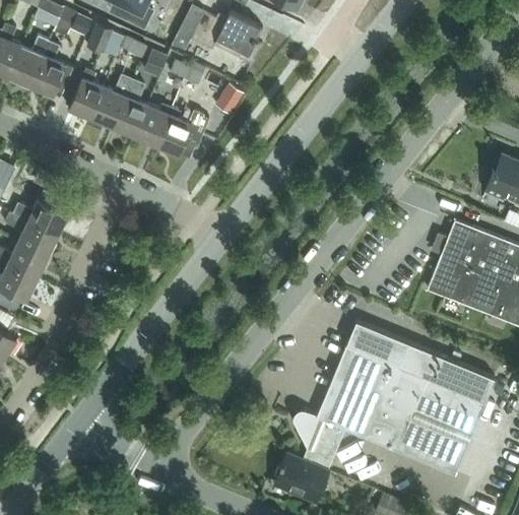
[(115,0),(124,4),(118,17),(143,29),(151,12),(142,7),(145,0),(115,0)]
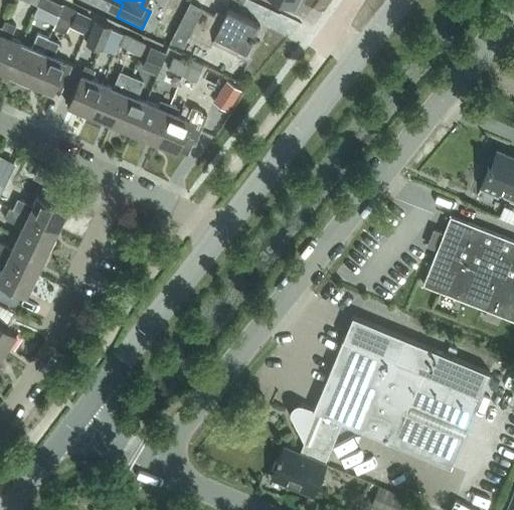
[(62,9),(48,2),(43,13),(56,19),(62,9)]
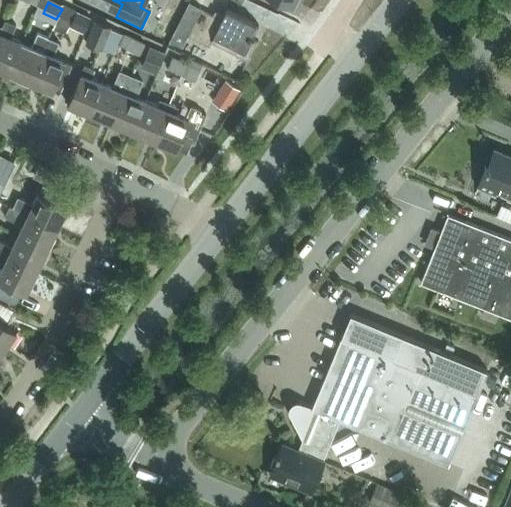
[(257,45),(251,42),(257,29),(226,13),(220,24),(213,20),(219,9),(217,8),(211,19),(199,13),(186,39),(208,50),(211,45),(247,64),(257,45)]
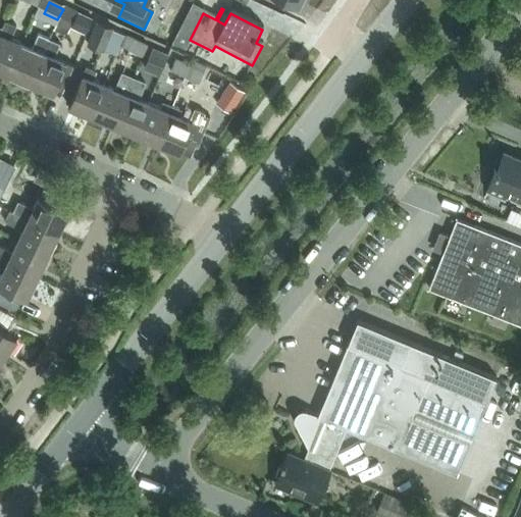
[(76,15),(63,9),(57,19),(71,27),(76,15)]
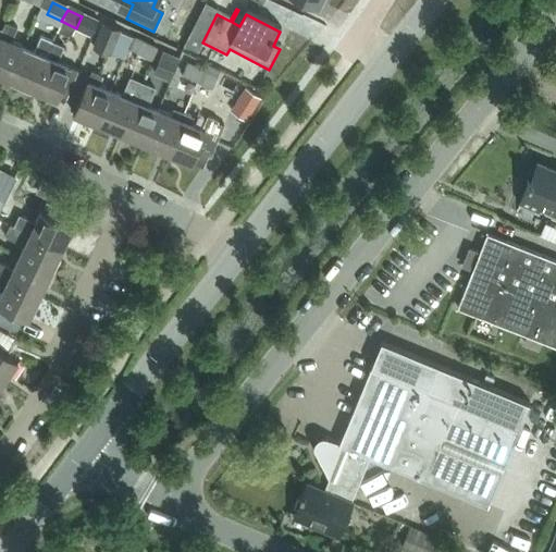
[(4,26),(1,34),(0,36),(0,80),(8,83),(22,50),(11,46),(16,32),(4,26)]
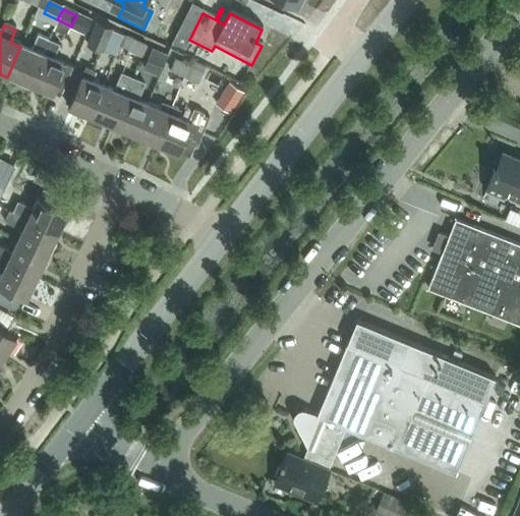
[(101,56),(112,32),(96,24),(84,48),(101,56)]
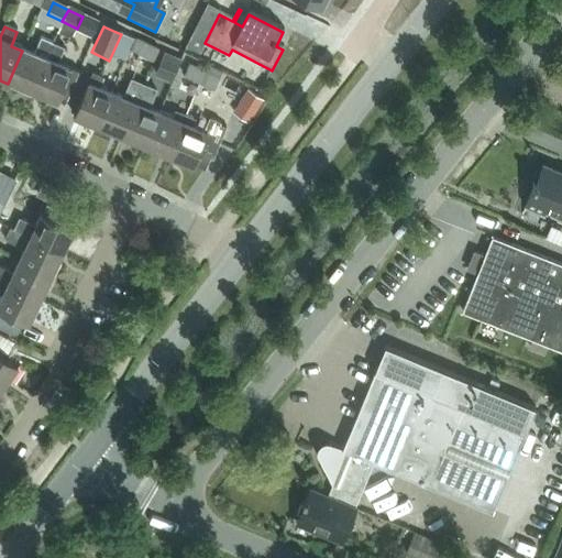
[(191,36),(185,48),(198,55),(205,43),(191,36)]
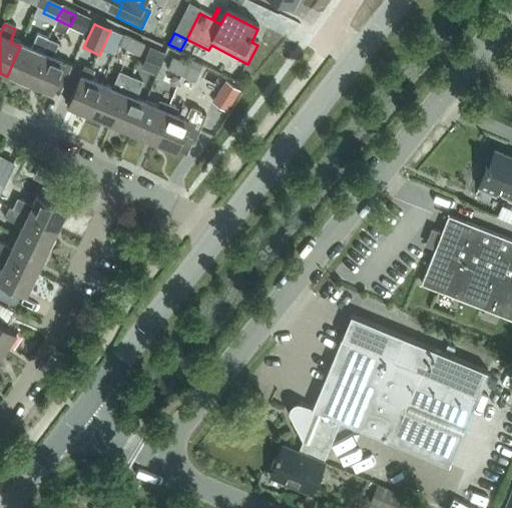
[(47,41),(36,37),(30,50),(20,46),(7,76),(29,86),(47,41)]
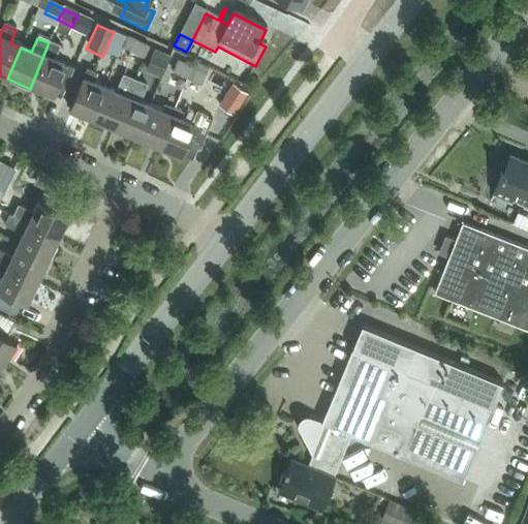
[(62,97),(73,69),(54,61),(60,48),(49,42),(30,89),(53,98),(55,94),(61,96),(61,97),(62,97)]
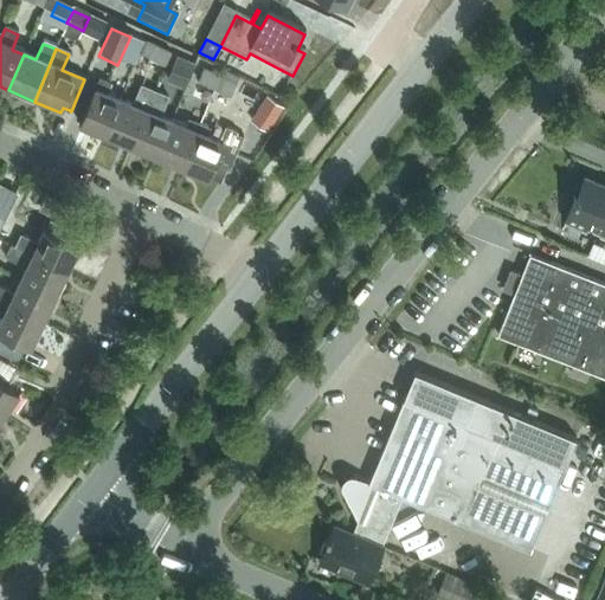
[(148,62),(165,70),(171,57),(154,50),(148,62)]
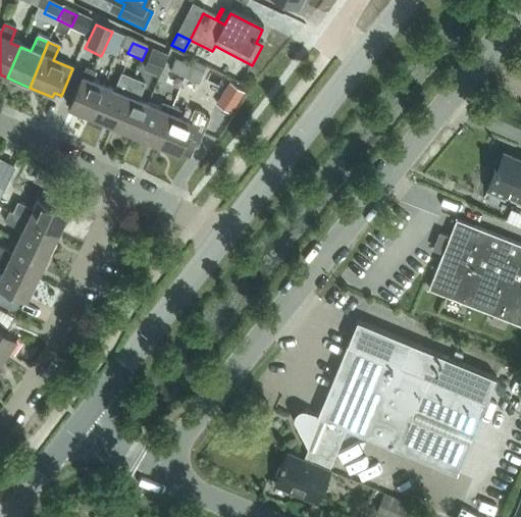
[(152,52),(148,62),(163,68),(167,58),(152,52)]
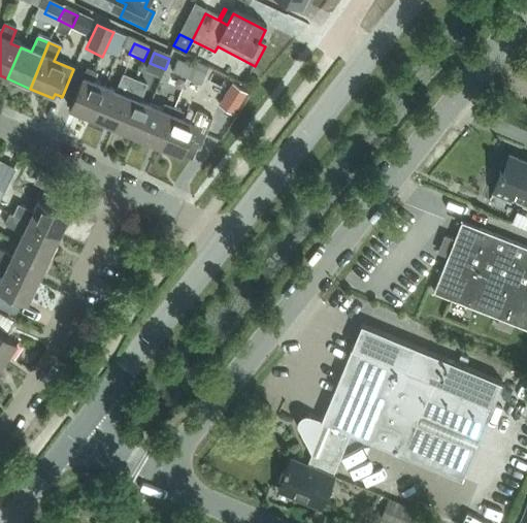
[(186,82),(191,70),(177,64),(171,74),(186,82)]
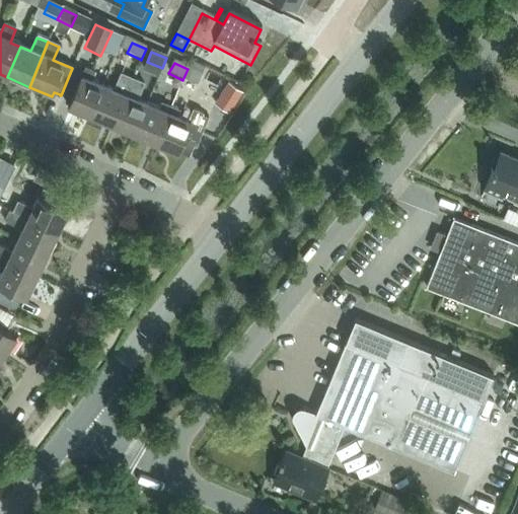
[(188,69),(182,80),(197,86),(202,76),(188,69)]
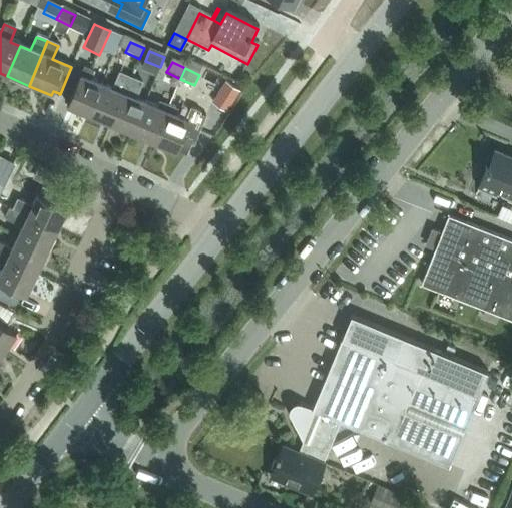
[(90,82),(93,73),(83,69),(66,108),(88,117),(101,86),(90,82)]
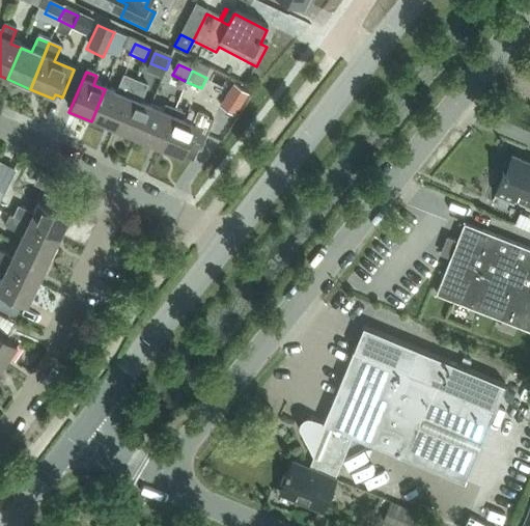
[(91,121),(114,131),(130,92),(135,82),(121,77),(114,93),(105,89),(91,121)]
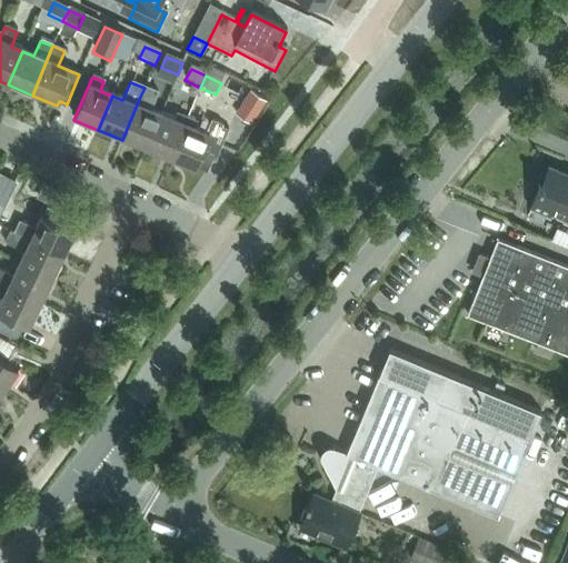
[(145,88),(139,99),(122,140),(146,150),(160,116),(150,112),(158,94),(145,88)]
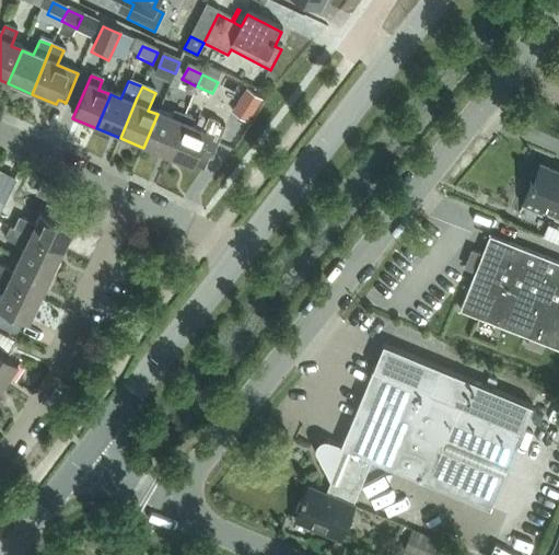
[(230,115),(246,125),(261,102),(245,92),(230,115)]
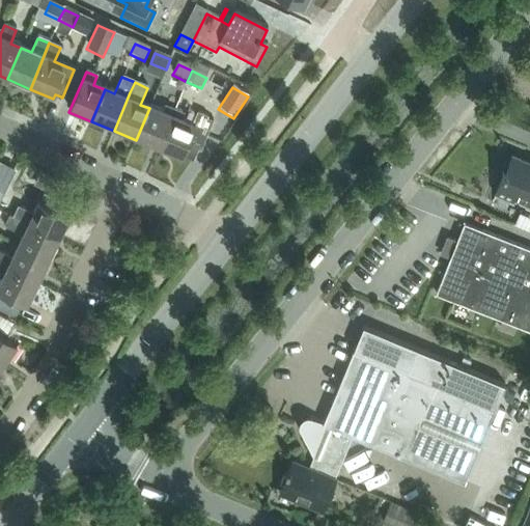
[(162,113),(149,108),(136,140),(159,149),(174,111),(164,107),(162,113)]
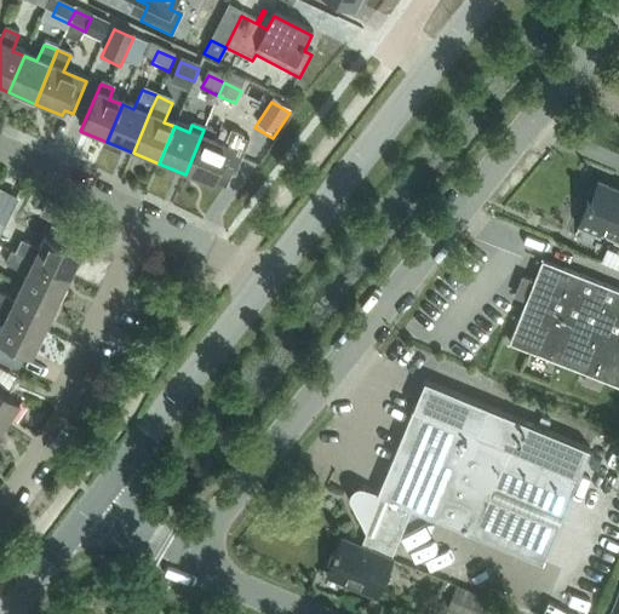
[(204,130),(185,174),(212,185),(212,184),(222,189),(227,188),(230,177),(234,178),(248,143),(242,141),(242,138),(230,132),(224,147),(212,142),(213,139),(212,138),(211,135),(211,133),(204,130)]
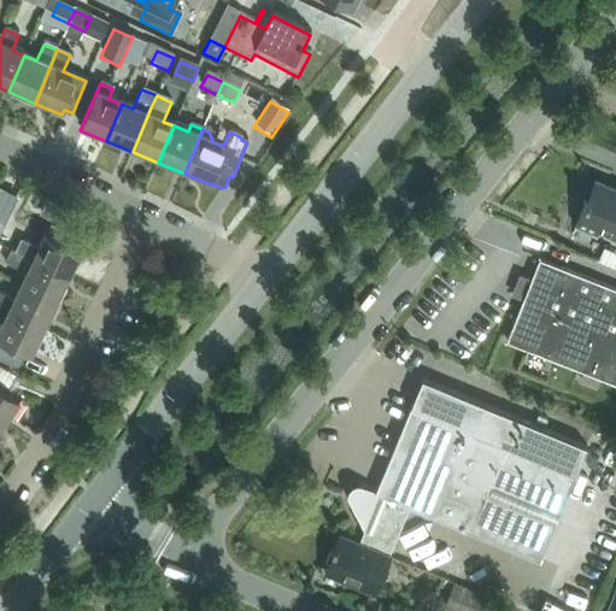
[(615,195),(593,186),(575,229),(593,236),(598,234),(599,233),(615,239),(615,195)]
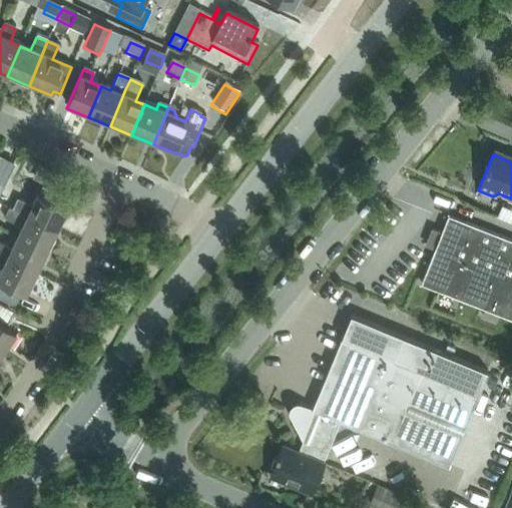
[(0,205),(1,206),(7,194),(0,191),(12,166),(0,160),(0,205)]
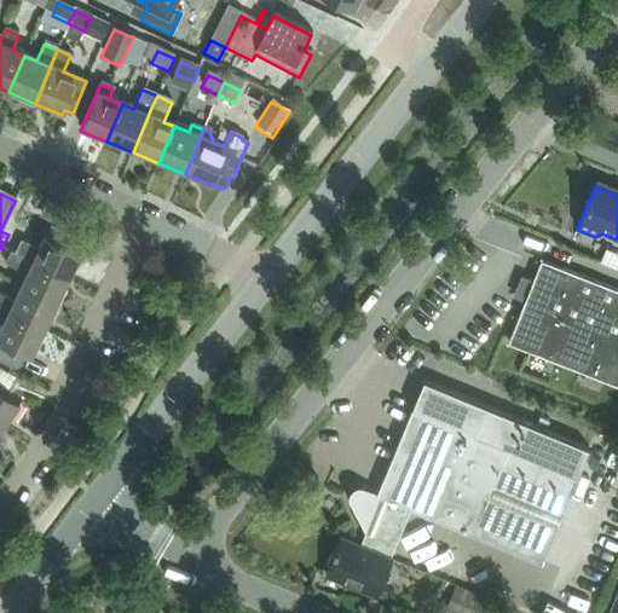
[(21,243),(15,256),(68,282),(80,255),(75,254),(81,243),(51,229),(46,240),(44,238),(38,252),(21,243)]
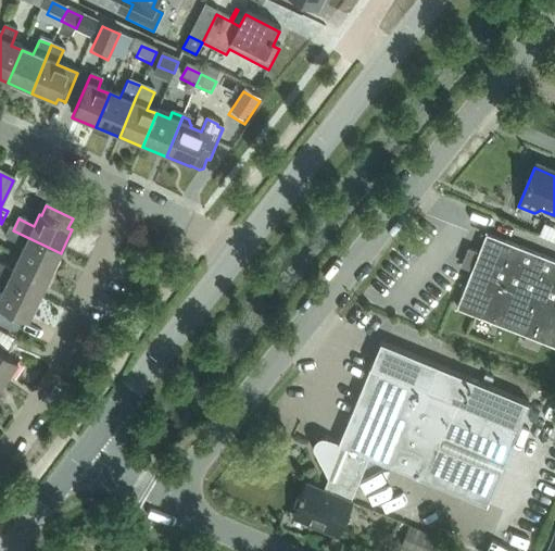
[(50,276),(61,253),(13,230),(9,228),(3,239),(23,249),(17,261),(50,276)]
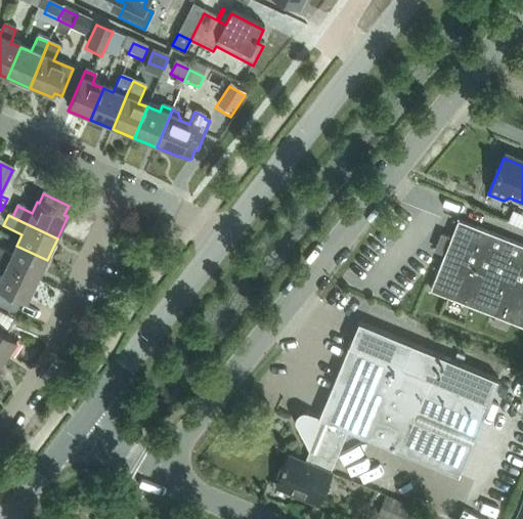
[(429,293),(522,330),(522,250),(463,225),(464,224),(456,221),(451,234),(452,235),(448,245),(429,293)]
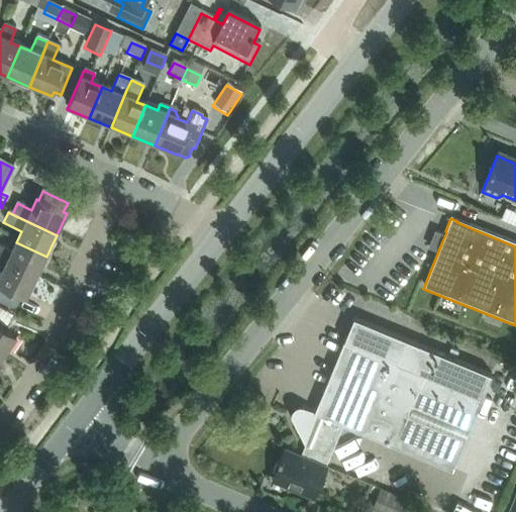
[(0,260),(35,278),(46,257),(16,242),(11,253),(0,247),(0,260)]
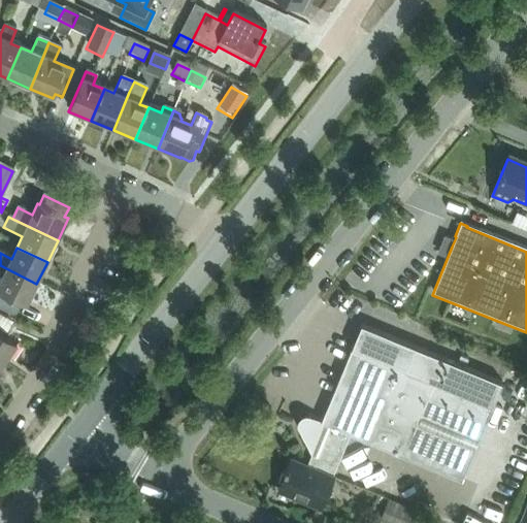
[(0,280),(1,280),(0,282),(0,292),(26,305),(36,284),(0,265),(0,280)]
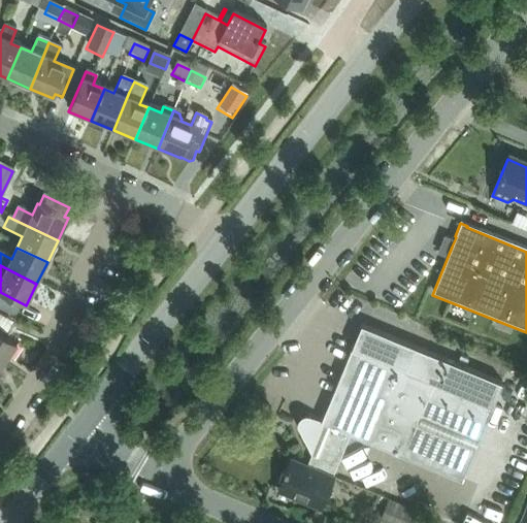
[(311,458),(306,469),(331,480),(349,436),(365,444),(373,447),(404,460),(461,484),(502,386),(360,328),(320,425),(313,421),(308,421),(304,422),(301,424),(299,428),(299,432),(311,458)]
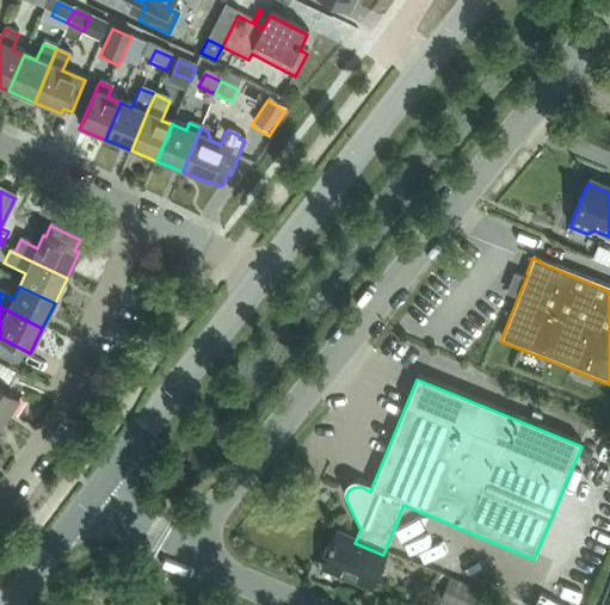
[(0,421),(2,423),(18,400),(0,387),(0,421)]
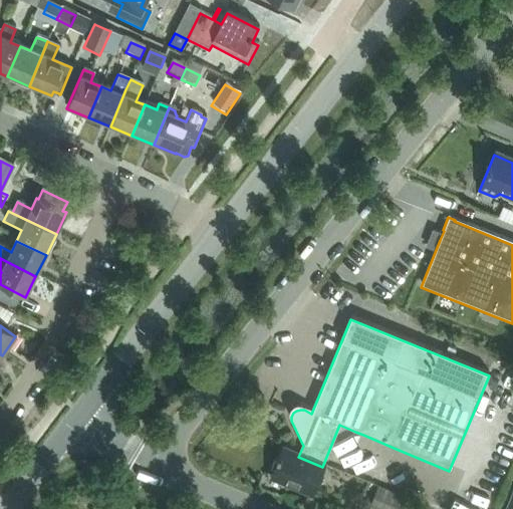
[(322,467),(298,457),(283,451),(271,480),(311,497),(323,467),(322,467)]
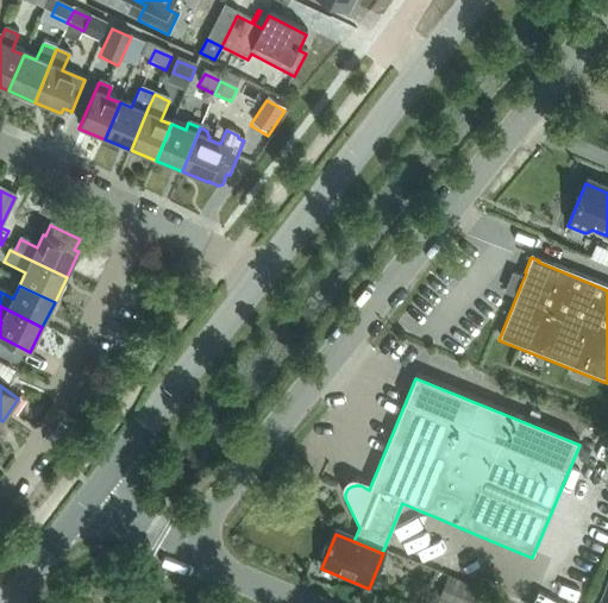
[(472,602),(477,591),(446,578),(437,602),(472,602)]
